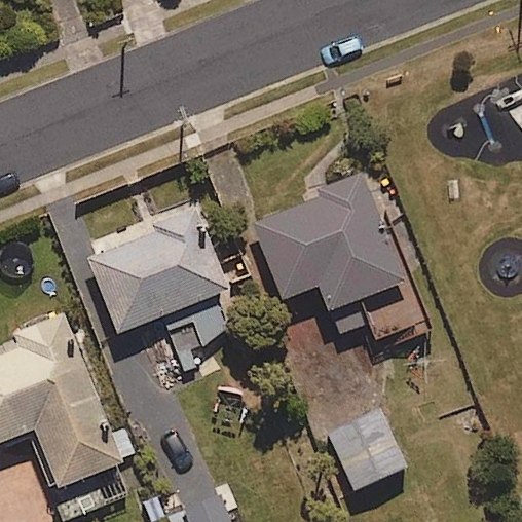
[(371,324),(362,300),(406,284),(363,173),(319,190),(321,197),(255,223),(284,299),(321,285),(340,336),(371,324)]
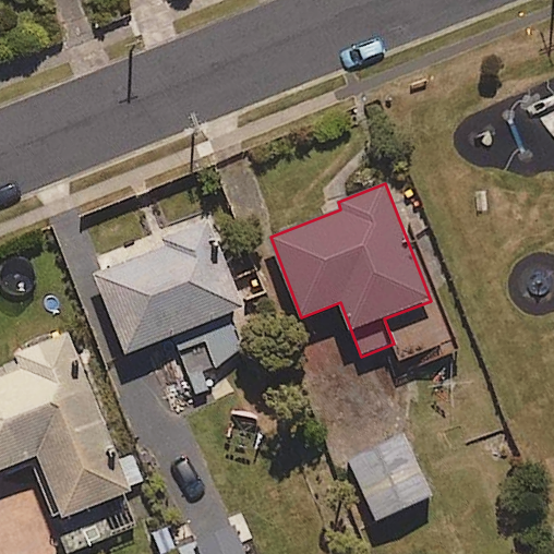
[(89,267),(124,354),(170,336),(173,346),(195,337),(209,373),(243,360),(226,314),(243,308),(209,220),(89,267)]
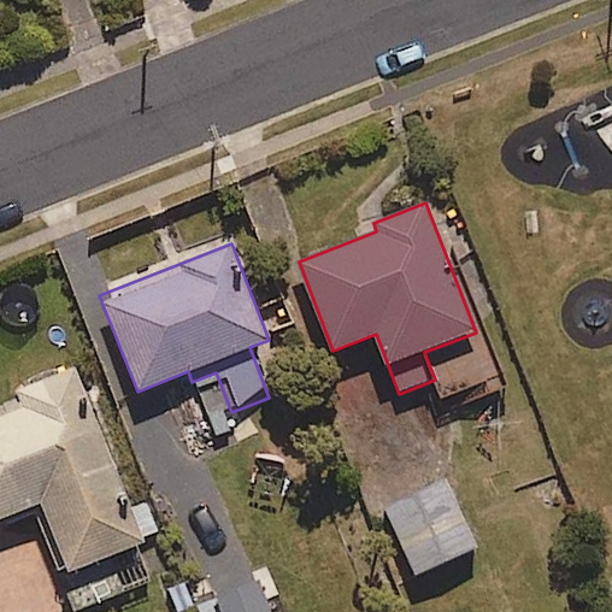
[(466,404),(512,382),(489,335),(443,357),(466,404)]
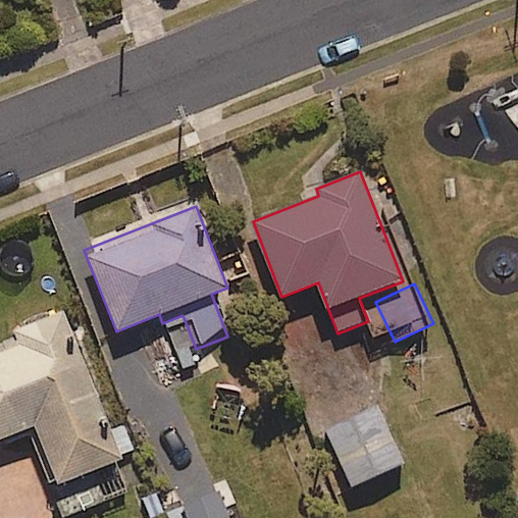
[(13,332),(18,345),(0,351),(0,438),(34,425),(68,514),(134,488),(64,312),(13,332)]
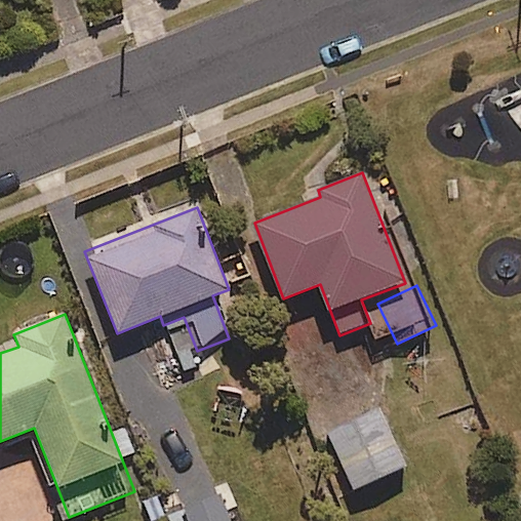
[(350,488),(404,467),(383,409),(327,430),(350,488)]
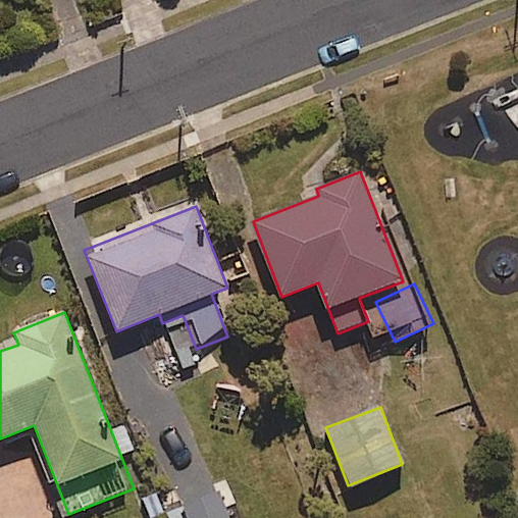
[(189,517),(229,517),(221,490),(184,504),(189,517)]
